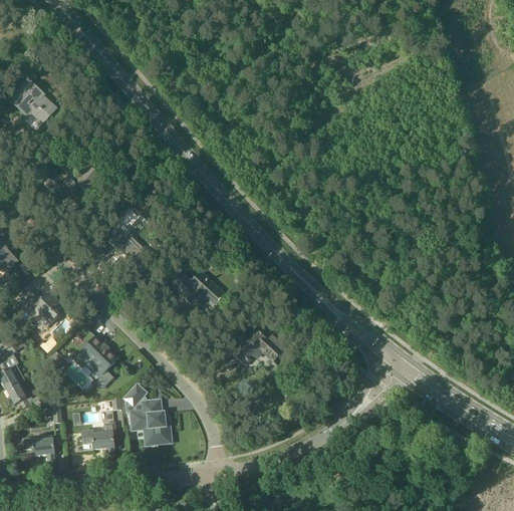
[(22,53),(15,47),(11,52),(18,58),(22,53)]
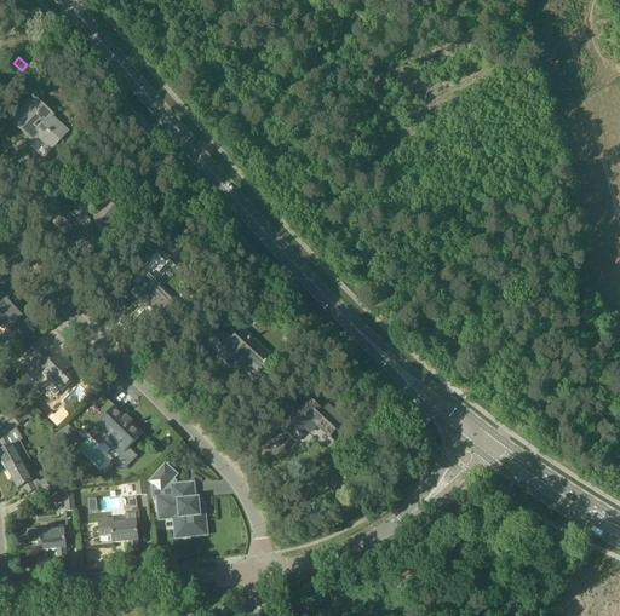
[(34,95),(13,117),(27,130),(26,131),(34,139),(38,134),(52,147),(67,130),(51,114),(53,111),(34,95)]
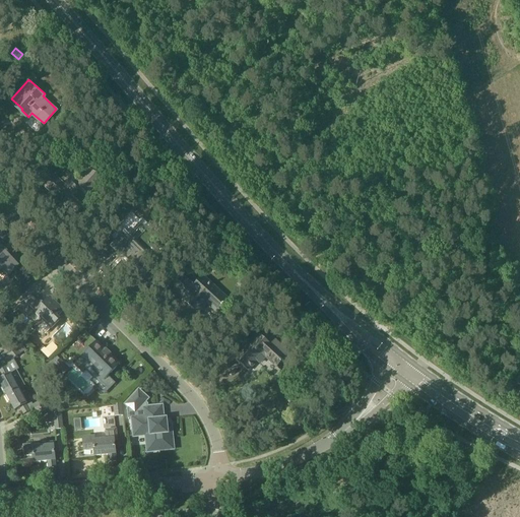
[(44,180),(44,181),(44,182),(45,183),(45,184),(46,185),(47,186),(64,202),(68,205),(76,213),(83,205),(75,197),(72,195),(73,195),(74,194),(75,193),(76,192),(77,190),(77,189),(77,188),(77,187),(76,186),(78,184),(85,190),(88,193),(103,178),(100,175),(91,167),(80,179),(78,178),(73,173),(73,172),(74,172),(74,171),(74,170),(74,169),(73,168),(73,167),(72,167),(72,166),(71,166),(70,166),(69,166),(68,166),(67,166),(67,167),(66,167),(66,168),(66,169),(65,169),(65,170),(66,171),(66,172),(66,173),(61,179),(60,180),(56,176),(55,175),(54,175),(54,174),(53,174),(52,174),(51,174),(50,174),(49,174),(48,174),(47,175),(46,175),(46,176),(45,176),(45,177),(45,178),(44,178),(44,179),(44,180)]
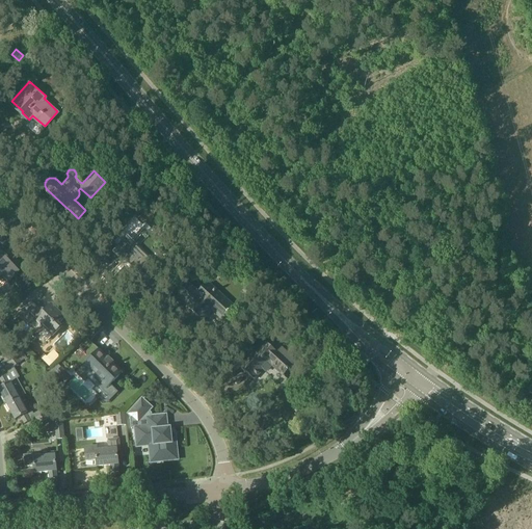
[(136,244),(138,242),(128,234),(112,249),(123,259),(124,257),(139,271),(152,258),(136,244)]
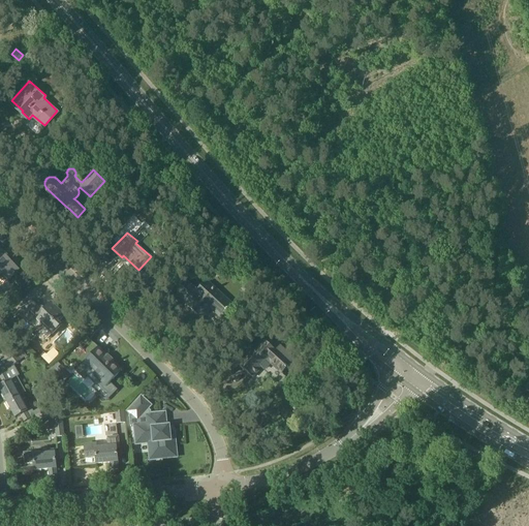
[(0,248),(0,273),(1,272),(8,278),(20,268),(0,248)]
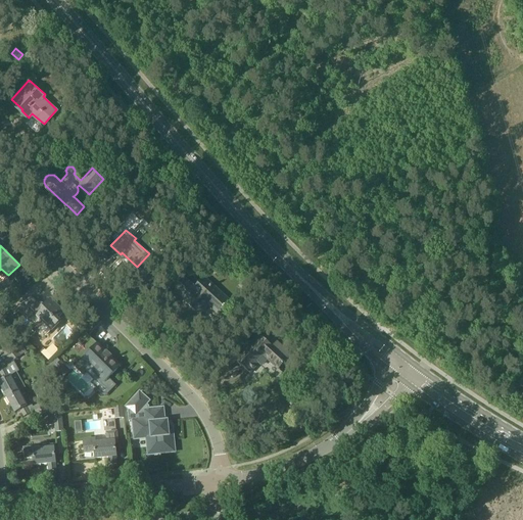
[(219,290),(220,289),(203,276),(195,285),(185,276),(176,287),(187,297),(185,299),(194,308),(196,306),(200,310),(208,301),(219,312),(231,300),(219,290)]
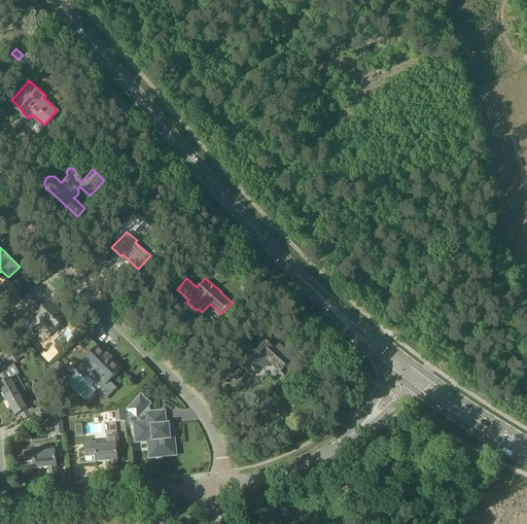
[(246,280),(242,285),(247,290),(252,285),(246,280)]
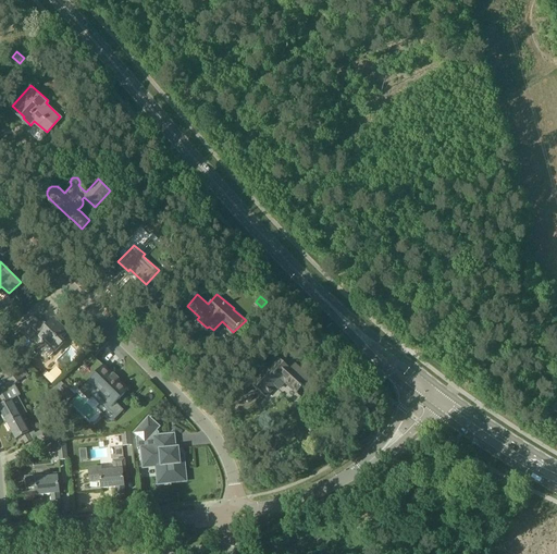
[(15,305),(10,299),(3,308),(10,314),(15,305)]
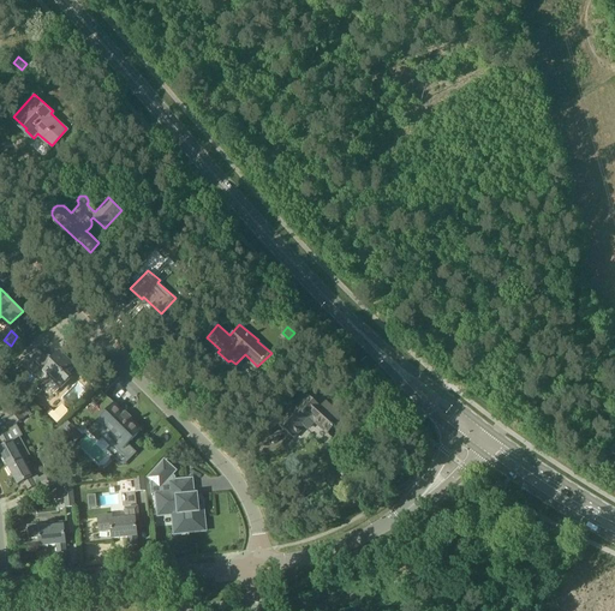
[(76,363),(60,347),(48,358),(36,346),(36,345),(24,357),(31,363),(36,359),(45,366),(43,369),(60,385),(72,375),(69,371),(76,363)]
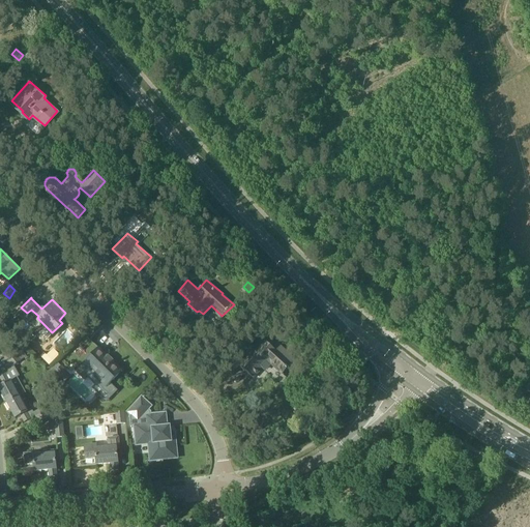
[(280,344),(275,349),(264,338),(240,364),(253,375),(261,366),(264,368),(270,360),(283,372),(295,358),(280,344)]
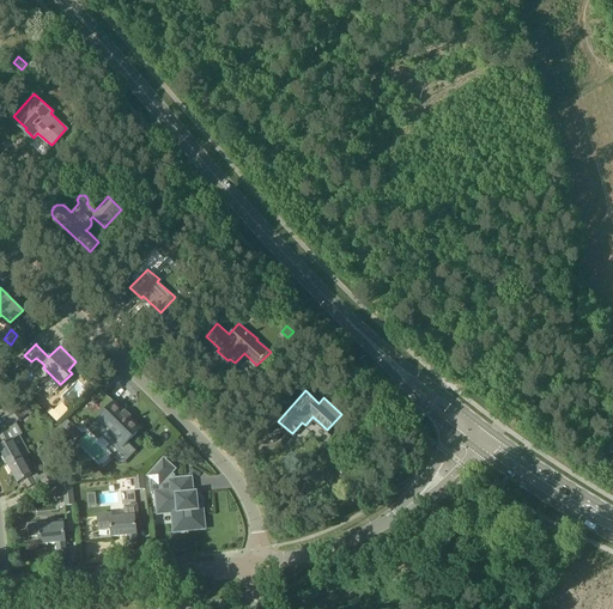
[(67,396),(60,403),(66,409),(73,402),(67,396)]
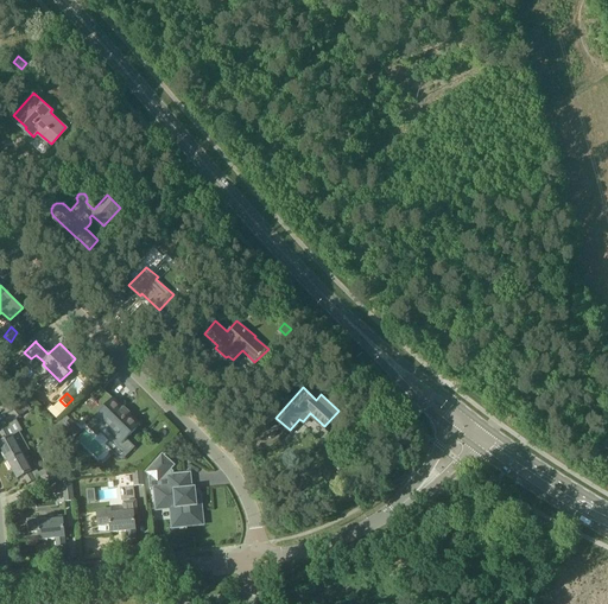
[(114,396),(96,414),(87,423),(96,432),(105,424),(115,434),(112,437),(127,452),(134,445),(126,437),(139,423),(140,424),(140,423),(114,396)]
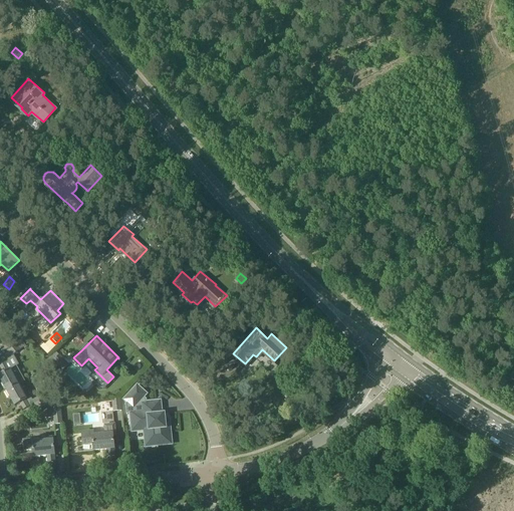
[(16,342),(13,337),(4,343),(7,348),(16,342)]
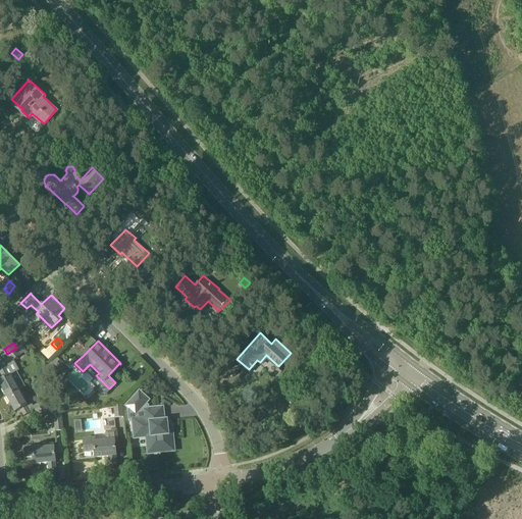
[(20,346),(16,348),(7,354),(10,359),(11,360),(13,359),(24,351),(20,345),(20,346)]
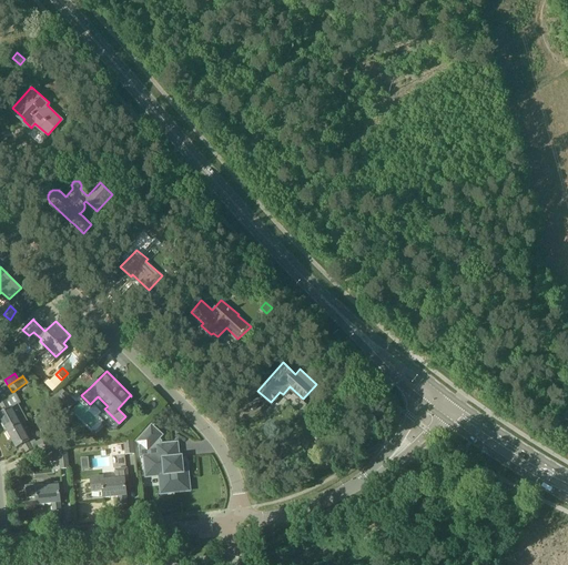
[(59,396),(69,407),(75,401),(66,390),(59,396)]
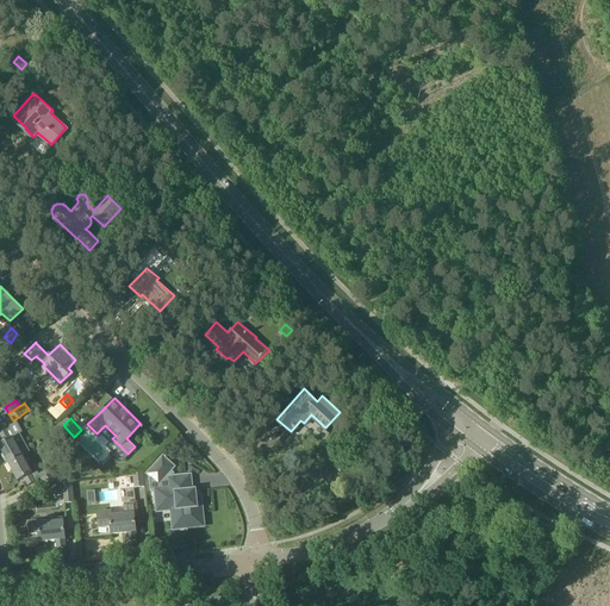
[(4,439),(0,442),(0,445),(4,451),(2,453),(7,461),(22,454),(29,449),(29,448),(20,433),(19,431),(13,435),(10,426),(6,429),(0,432),(0,431),(0,432),(4,439)]
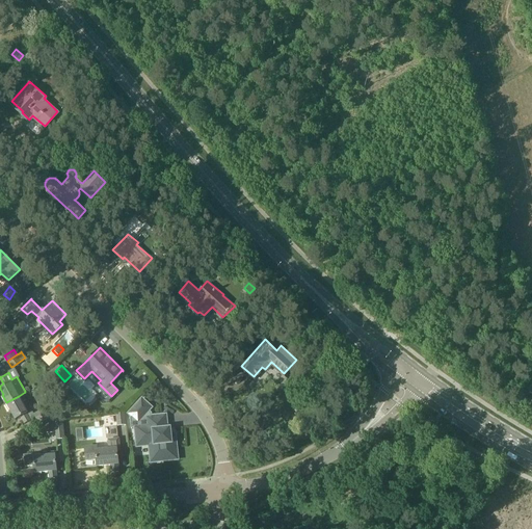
[(19,396),(6,402),(9,411),(11,410),(16,417),(20,415),(24,421),(30,418),(19,396)]
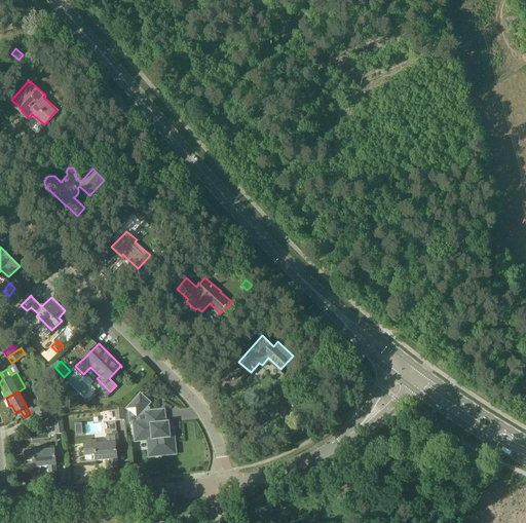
[(149,401),(141,393),(128,407),(130,409),(128,411),(129,421),(135,420),(137,438),(148,437),(150,454),(175,451),(173,427),(167,428),(167,421),(164,422),(163,409),(150,410),(150,406),(147,403),(149,401)]
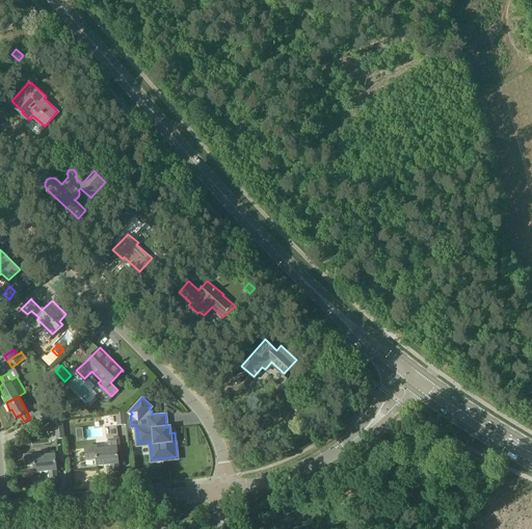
[(50,416),(46,410),(35,416),(38,421),(50,416)]
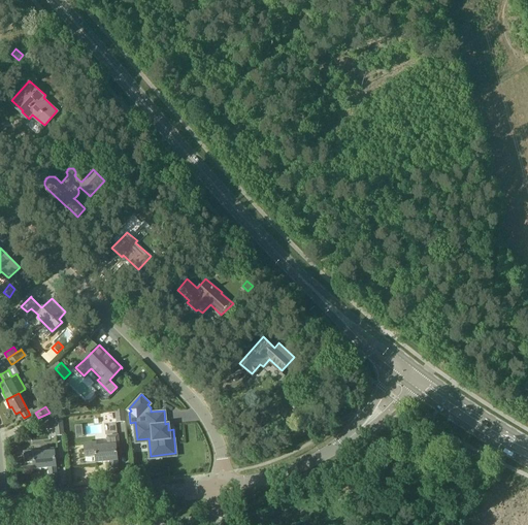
[(124,406),(116,407),(117,421),(125,420),(124,406)]
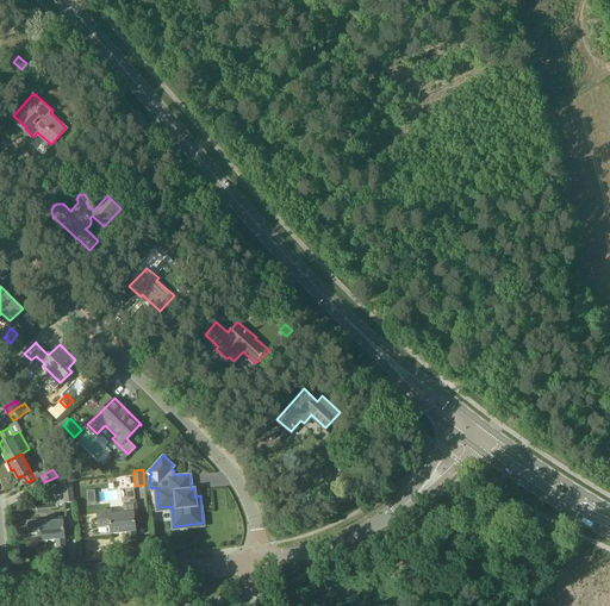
[(72,478),(62,479),(62,480),(63,492),(64,500),(74,500),(72,478)]
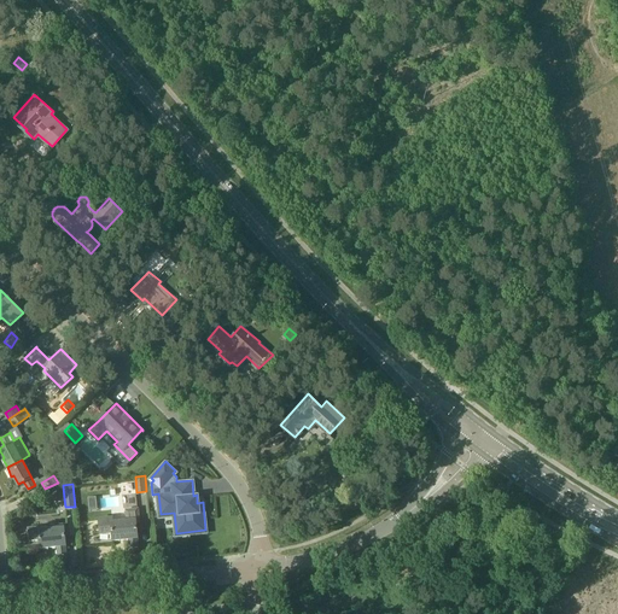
[(98,506),(95,493),(87,495),(89,507),(98,506)]
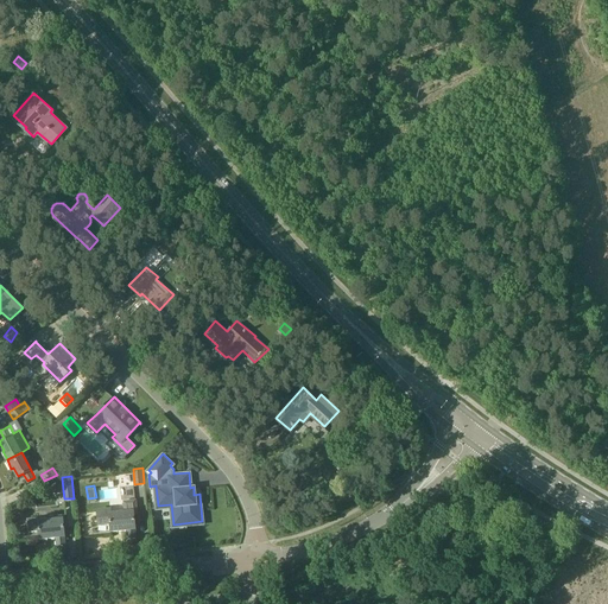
[(134,513),(138,512),(137,497),(124,500),(124,508),(112,509),(112,506),(96,507),(97,510),(99,522),(106,521),(106,523),(109,522),(111,529),(127,528),(128,536),(135,535),(135,527),(134,513)]
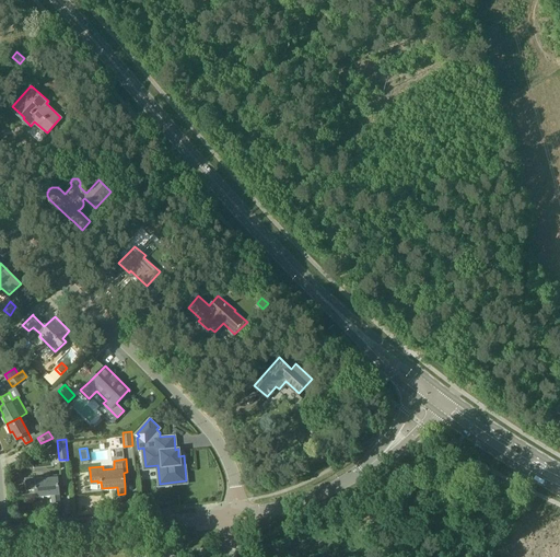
[(22,475),(22,472),(19,468),(15,470),(13,472),(13,475),(16,478),(20,477),(22,475)]
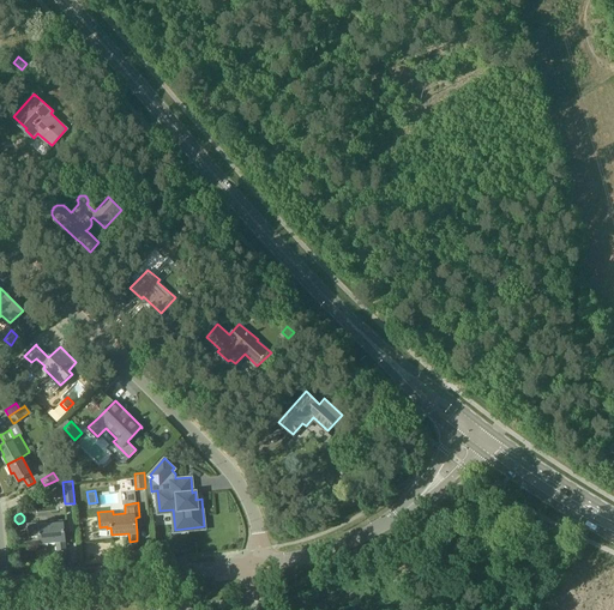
[(64,518),(48,519),(49,524),(40,525),(38,520),(28,521),(29,536),(40,535),(41,543),(56,541),(58,549),(66,549),(65,539),(64,518)]
